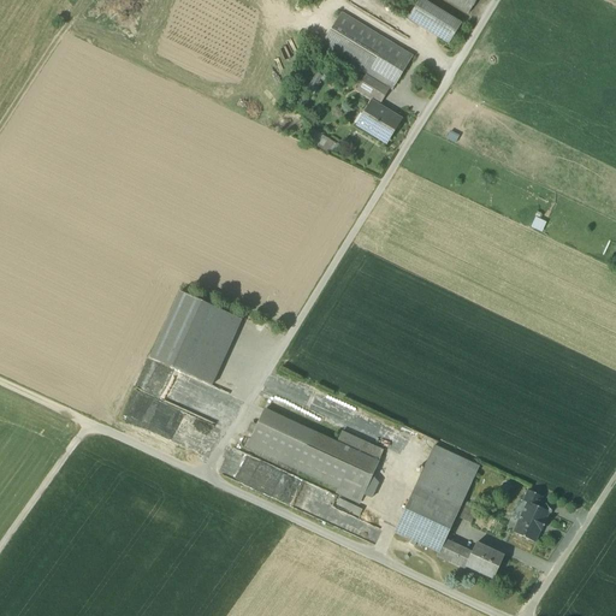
[(461,23),(422,0),(419,0),(407,19),(449,45),(461,23)]
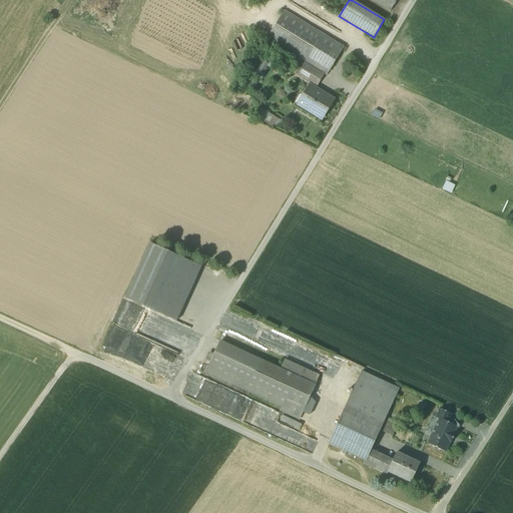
[(396,0),(371,0),(390,11),(396,0)]
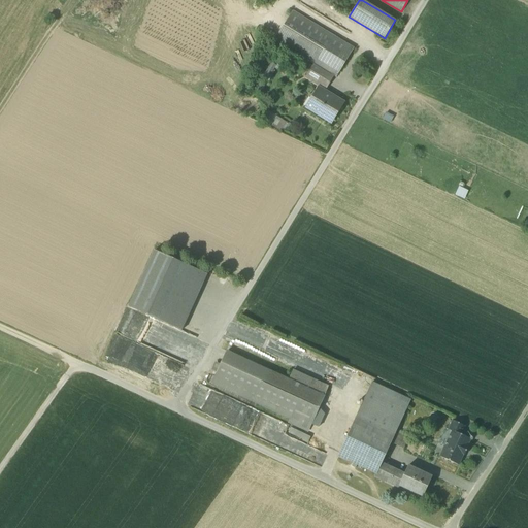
[(354,48),(292,10),(274,39),(314,64),(331,74),(336,77),(354,48)]
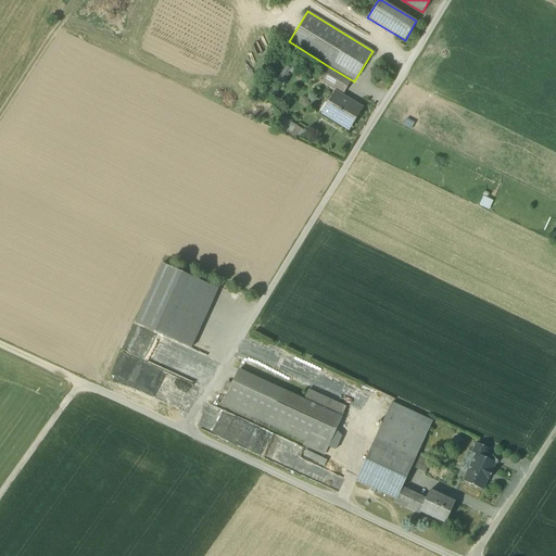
[(349,78),(330,67),(321,80),(340,92),(349,78)]
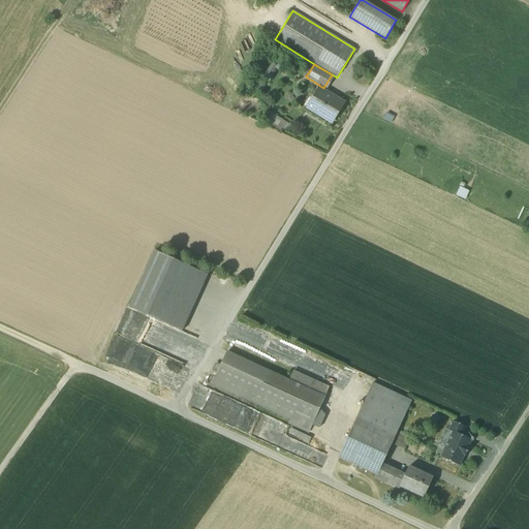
[(343,103),(319,88),(313,98),(319,102),(313,112),(332,122),(343,103)]
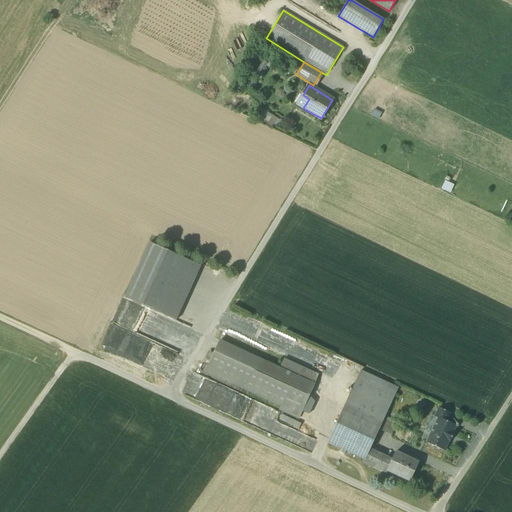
[(267,113),(265,121),(274,124),(276,116),(267,113)]
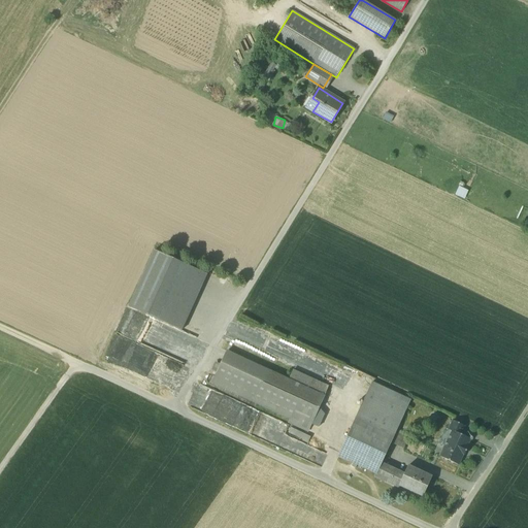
[(458,186),(455,194),(464,197),(467,190),(458,186)]
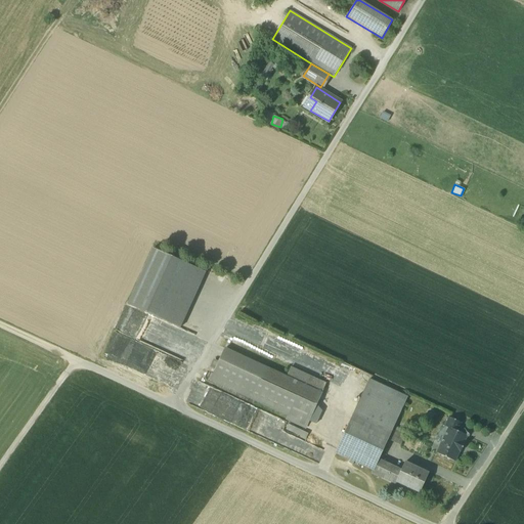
[(190,265),(153,249),(128,304),(165,321),(190,265)]
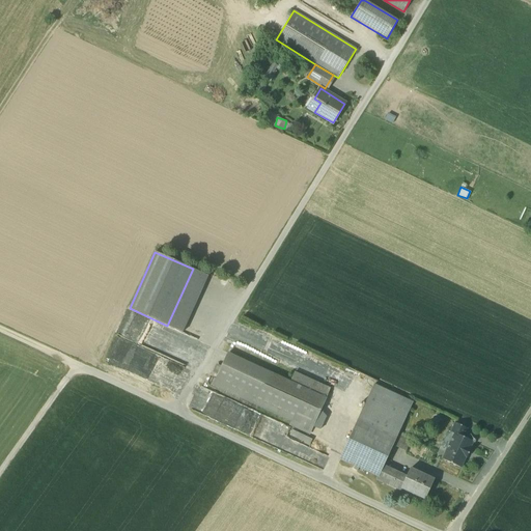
[(193,269),(167,326),(183,332),(207,276),(193,269)]
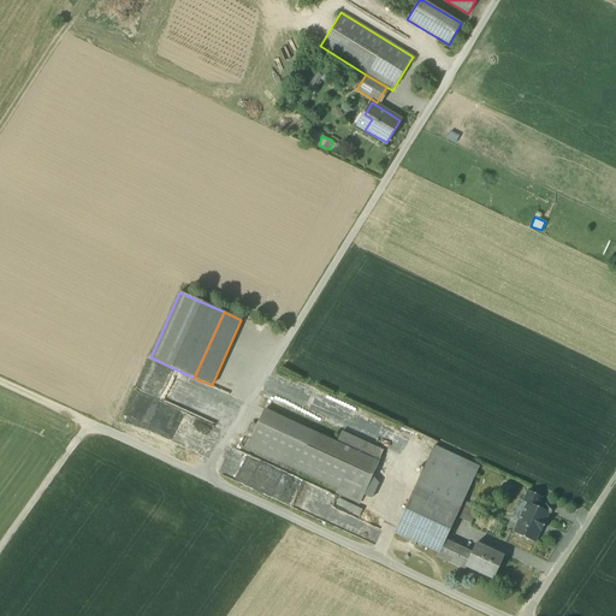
[(176,385),(176,378),(166,378),(166,377),(161,378),(161,384),(166,384),(167,398),(182,397),(181,391),(187,390),(187,385),(176,385)]
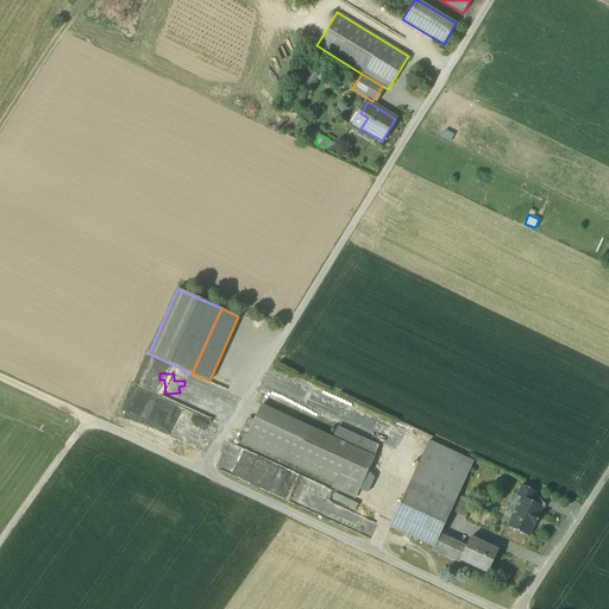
[(308,426),(262,405),(245,441),(292,463),(308,426)]
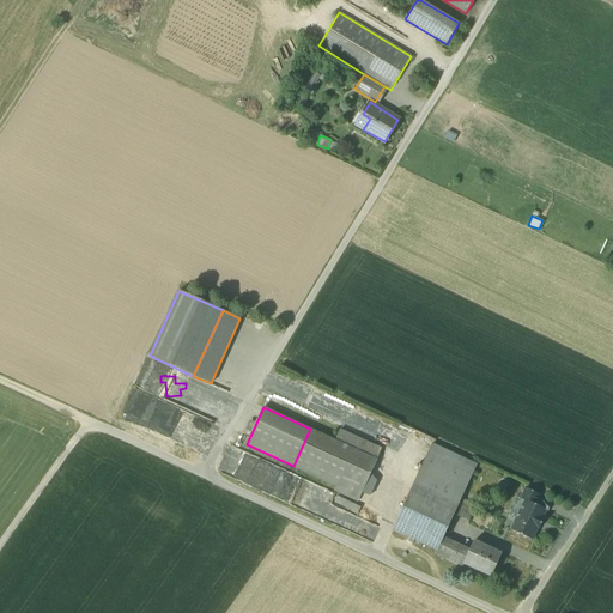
[(357,450),(310,429),(293,466),(337,486),(335,490),(357,501),(376,459),(357,450)]
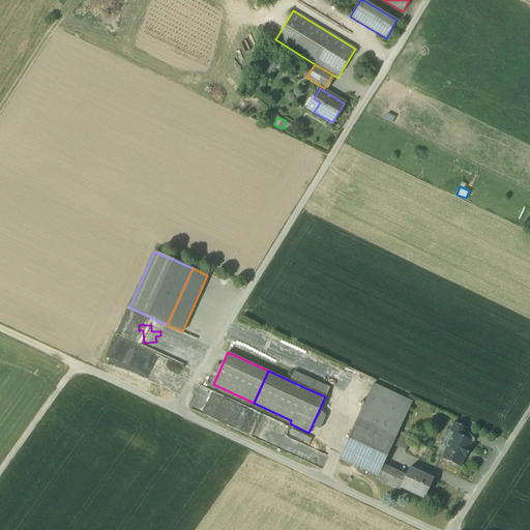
[(329,387),(313,380),(308,389),(325,396),(329,387)]
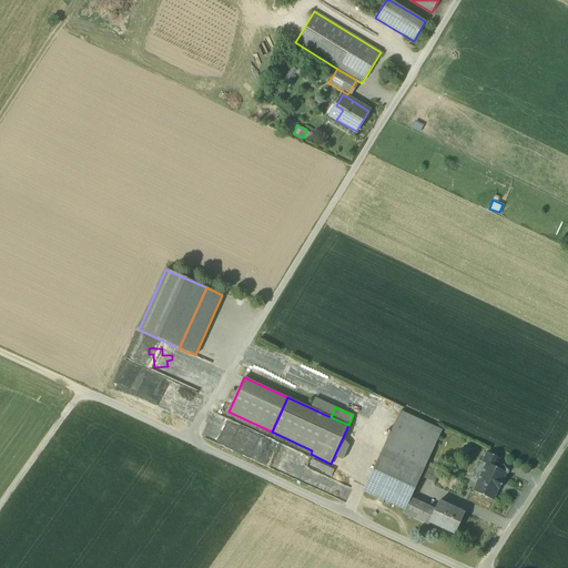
[(442,430),(399,412),(382,449),(424,468),(426,463),(442,430)]
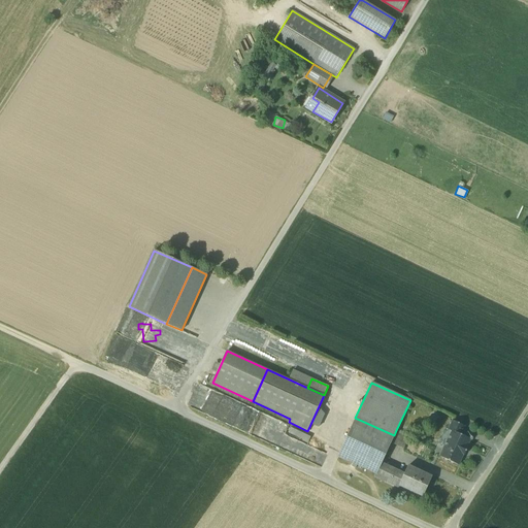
[(394,435),(355,418),(345,439),(384,457),(391,442),(394,435)]
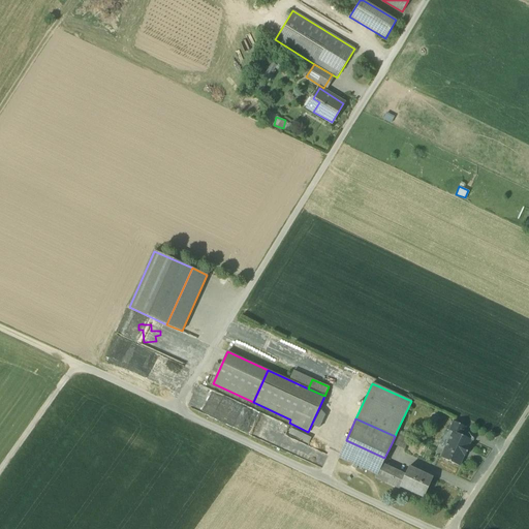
[(466,427),(454,421),(448,430),(453,432),(453,431),(462,435),(466,427)]
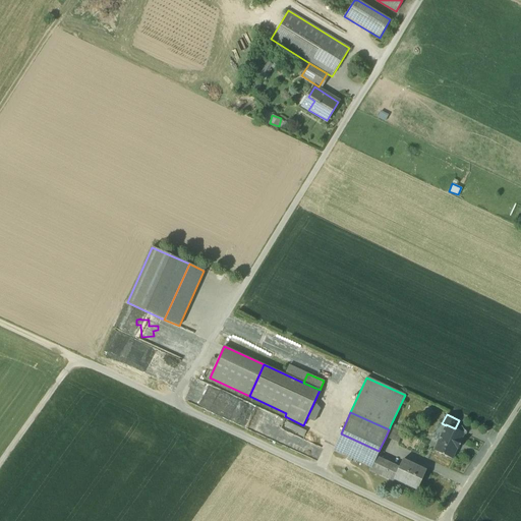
[(305,433),(286,424),(283,430),(302,440),(305,433)]
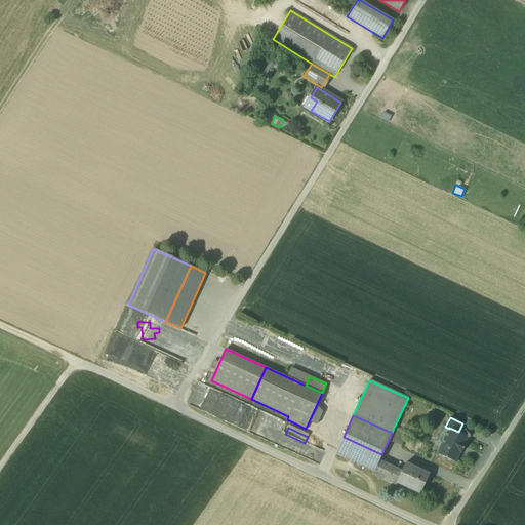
[(407,434),(394,428),(392,433),(389,440),(401,446),(407,434)]
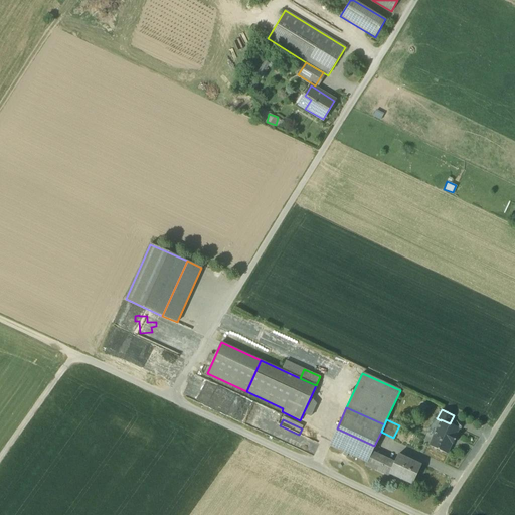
[(450,423),(441,419),(441,420),(428,445),(447,454),(452,444),(453,445),(457,436),(456,435),(459,428),(450,423)]
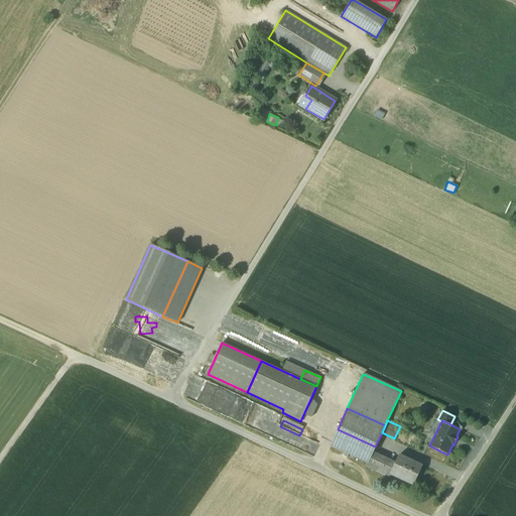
[(375,446),(338,429),(330,445),(345,453),(343,456),(348,458),(349,455),(367,464),(366,466),(366,467),(371,456),(373,452),(375,446)]
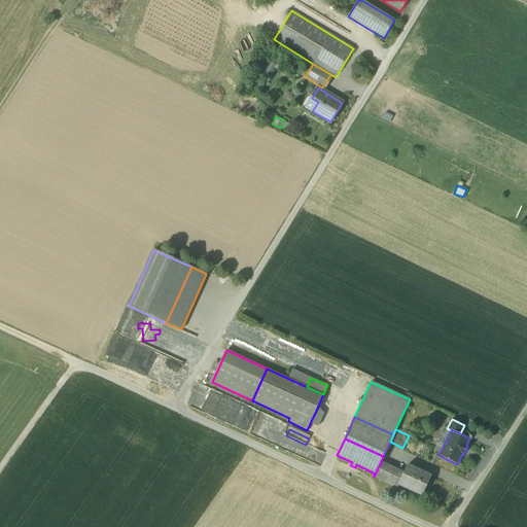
[(384,467),(379,465),(374,477),(396,487),(401,476),(384,467)]
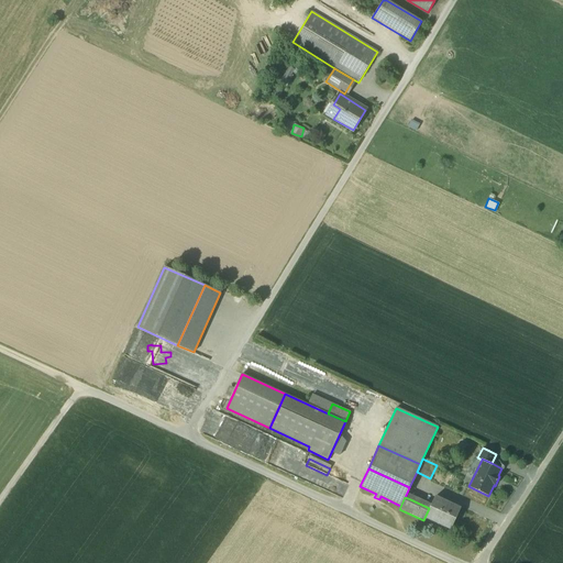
[(459,508),(434,497),(429,508),(423,520),(424,520),(426,517),(450,529),(455,517),(454,517),(459,508)]
